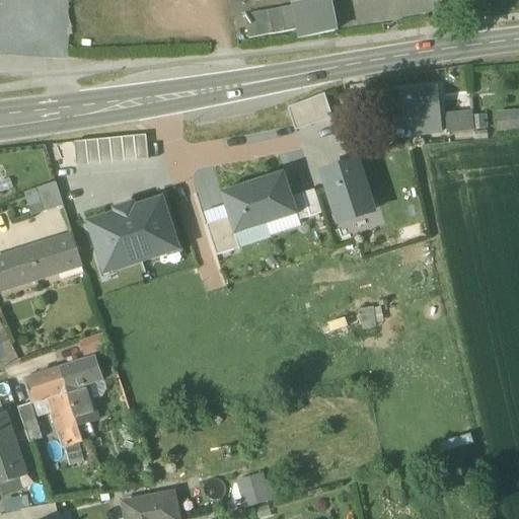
[(41,0),(42,4),(39,4),(40,40),(65,39),(63,0),(41,0)]
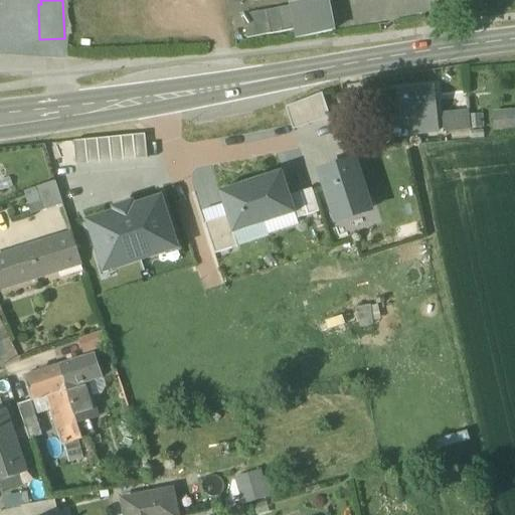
[(309,0),(289,4),(290,7),(294,31),(296,39),(332,32),(325,0),(309,0)]
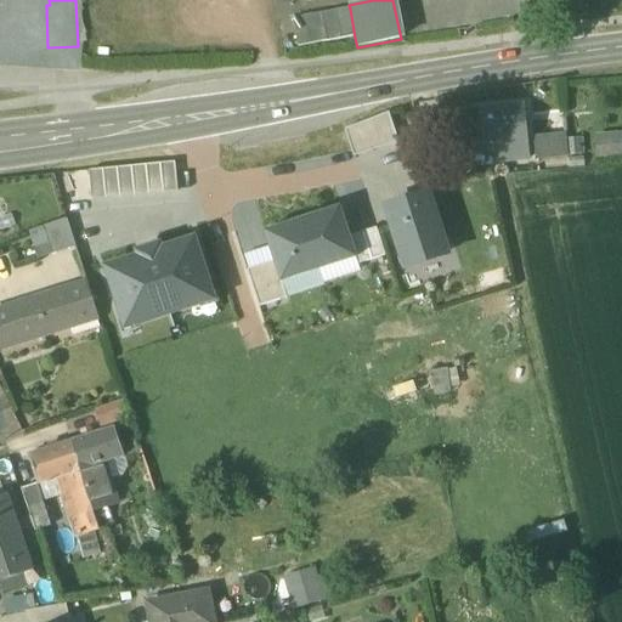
[(327,43),(355,38),(350,9),(321,15),(327,43)]
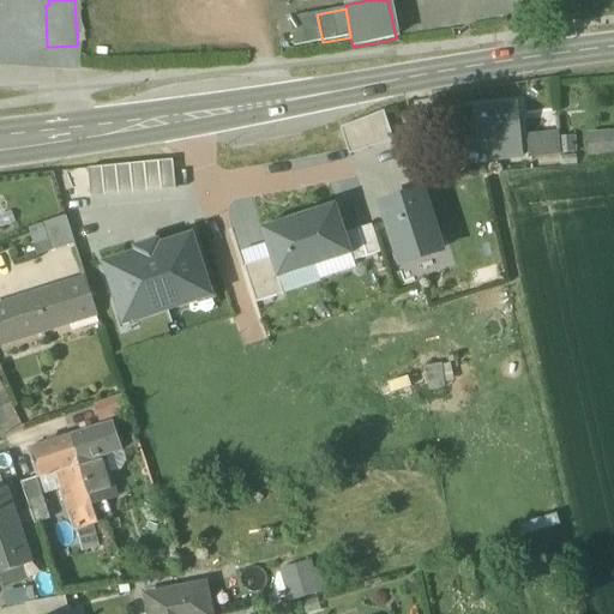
[(294,47),(323,42),(317,14),(289,19),(294,47)]
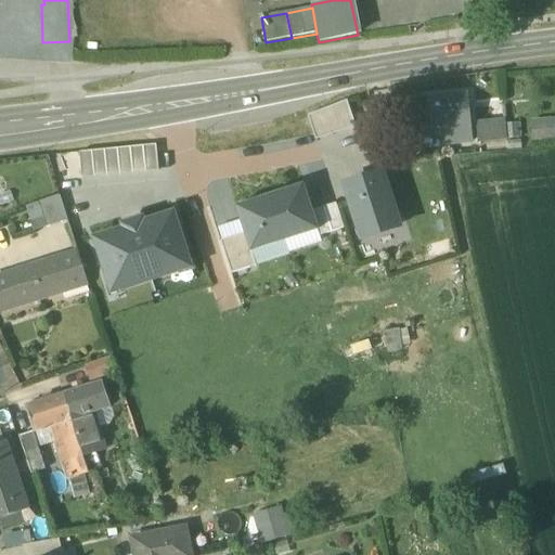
[(427,100),(429,132),(469,129),(466,97),(427,100)]
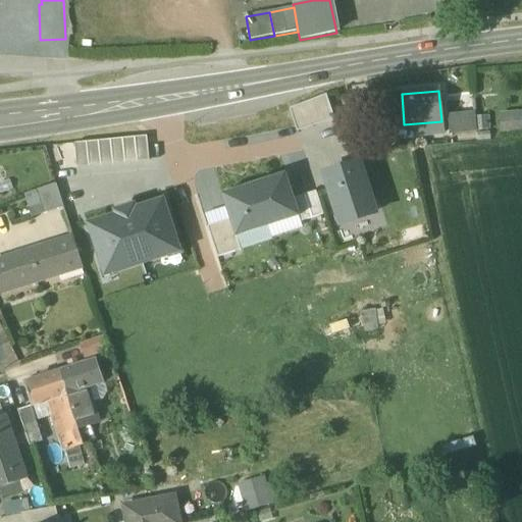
[(326,95),(289,110),(297,133),(334,120),(326,95)]
